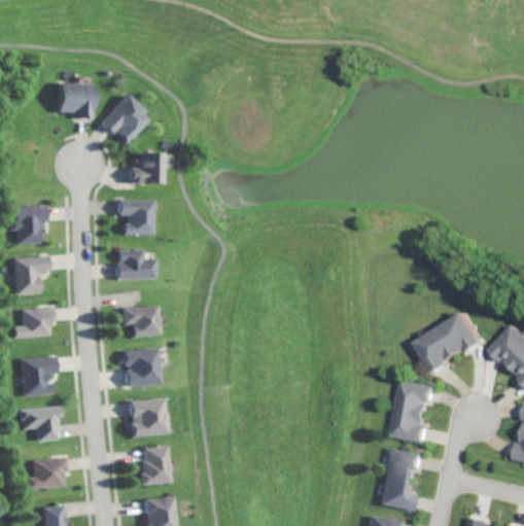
[(60,82),(58,111),(75,112),(75,115),(94,116),(95,84),(60,82)]
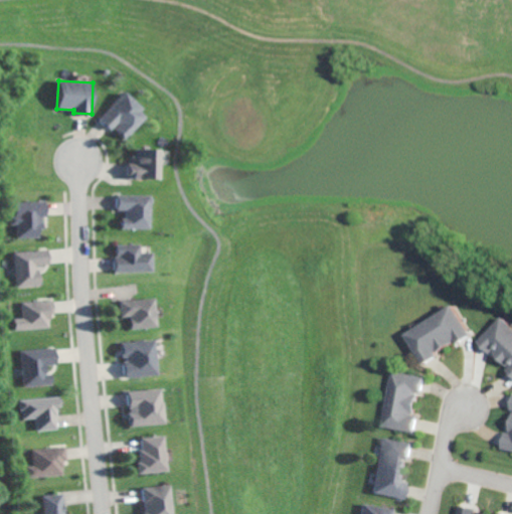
[(95,123),(107,135),(118,124),(118,125),(113,130),(122,138),(142,118),(136,113),(139,110),(123,95),(95,123)]
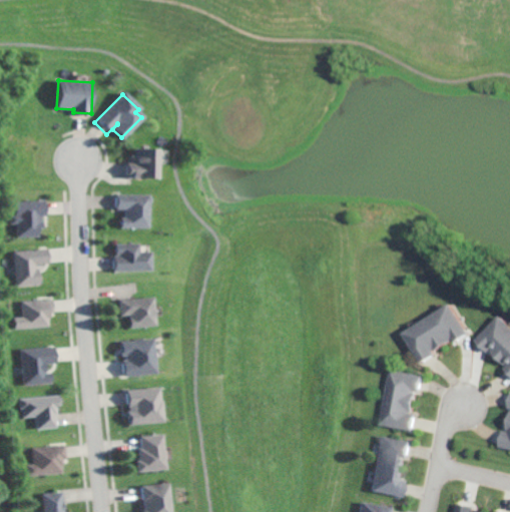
[(158,180),(159,150),(127,148),(126,178),(158,180)]
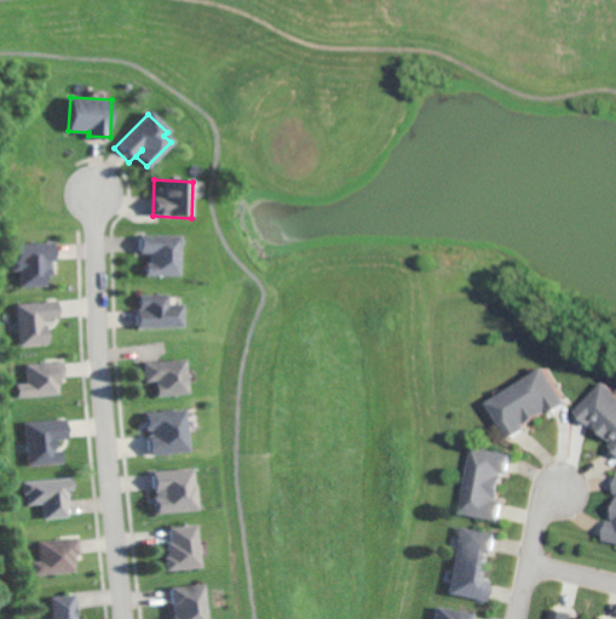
[(180,276),(182,236),(137,235),(137,254),(148,254),(147,276),(180,276)]
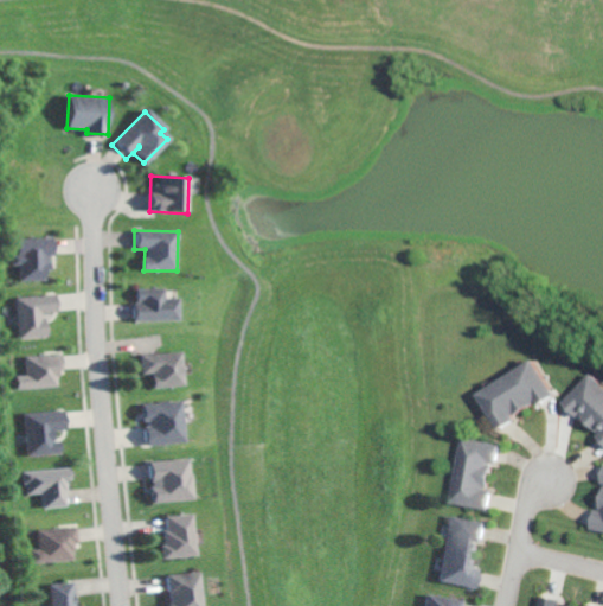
[(53,240),(12,241),(13,266),(21,266),(21,281),(51,280),(50,255),(53,255),(53,240)]
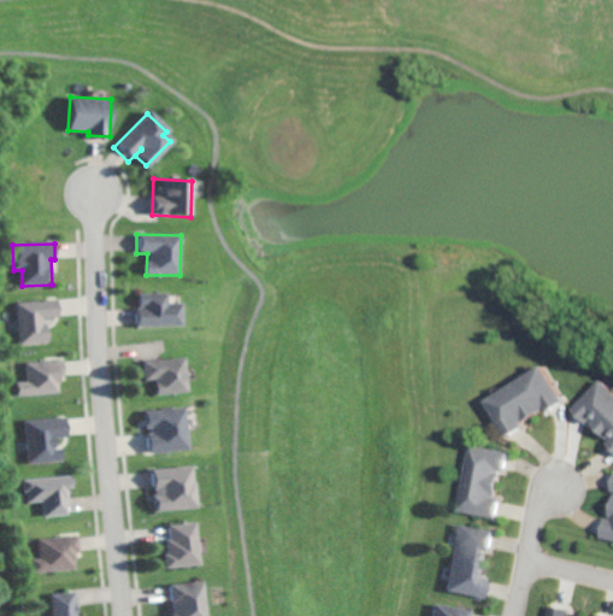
[(168,293),(140,294),(141,309),(134,309),(135,329),(184,327),(184,304),(169,304),(168,293)]
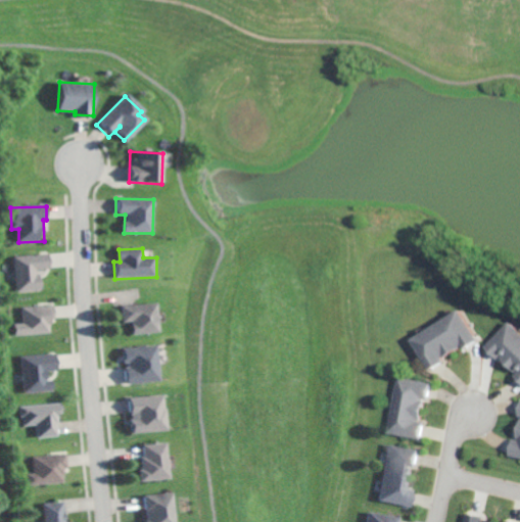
[(16,258),(17,291),(43,290),(42,275),(38,275),(38,270),(50,269),(50,257),(16,258)]
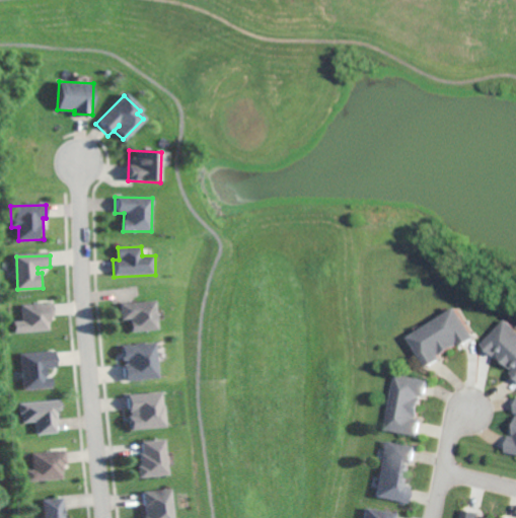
[(122,304),(124,319),(132,319),(133,330),(158,328),(156,302),(122,304)]
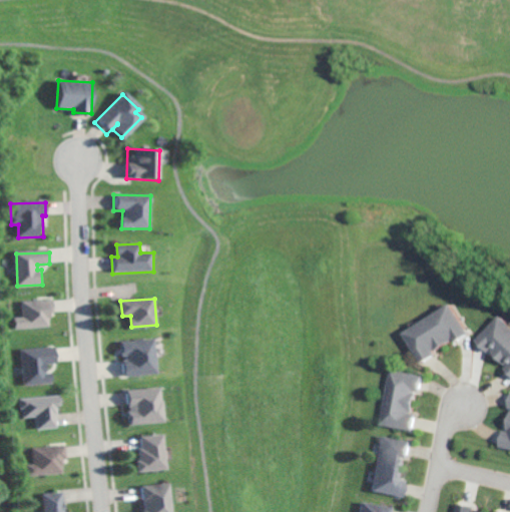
[(24,318),(15,319),(15,330),(50,328),(49,320),(52,320),(52,312),(55,312),(54,302),(23,303),(24,318)]
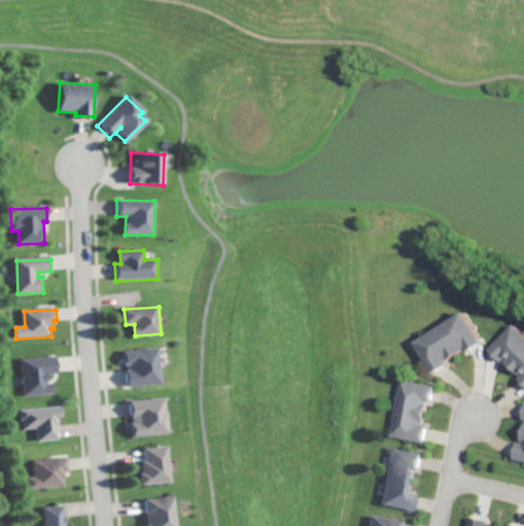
[(451,353),(459,348),(461,351),(478,341),(459,313),(434,328),(451,353)]
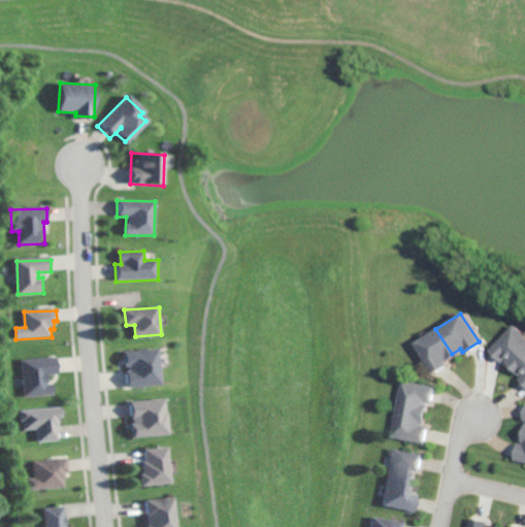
[(524,355),(513,368),(505,361),(502,363),(489,351),(512,327),(524,338),(524,355)]
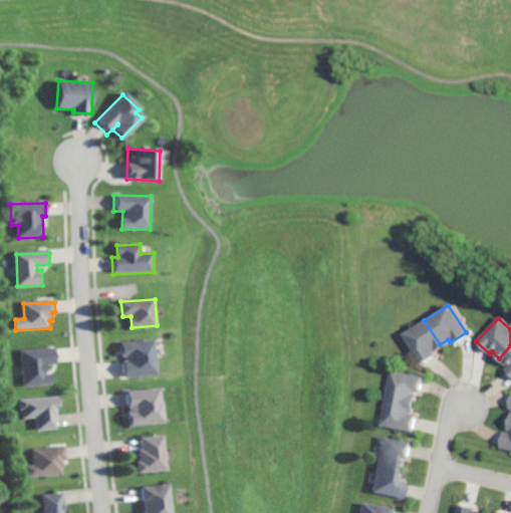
[(440,344),(431,350),(434,353),(418,362),(401,335),(424,320),(440,344)]
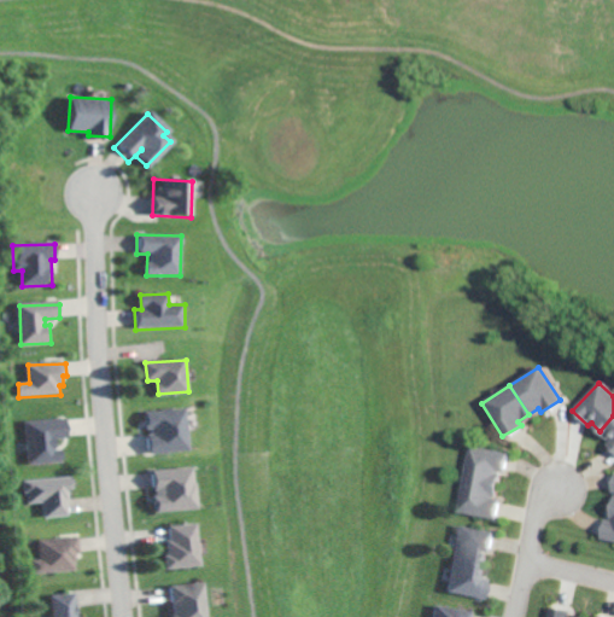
[(147,413),(187,408),(192,449),(152,454),(150,435),(152,435),(152,429),(148,430),(147,413)]
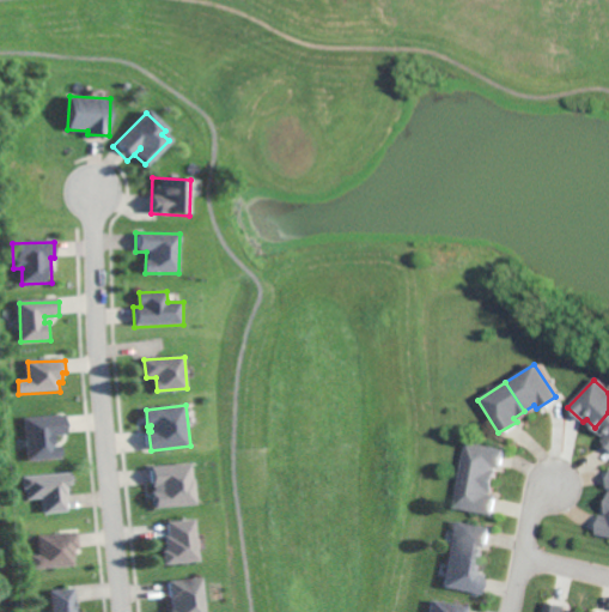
[(608,412),(595,428),(603,436),(601,438),(608,447),(608,412)]
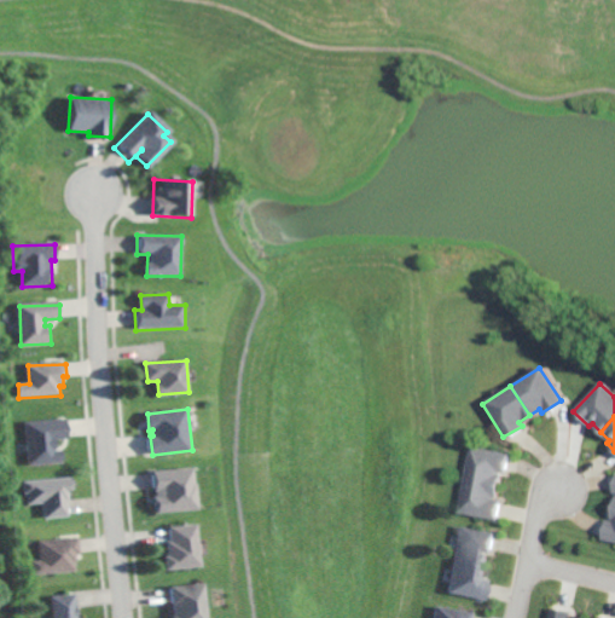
[(67,419),(24,421),(27,466),(63,463),(62,451),(56,451),(56,439),(68,439),(67,419)]
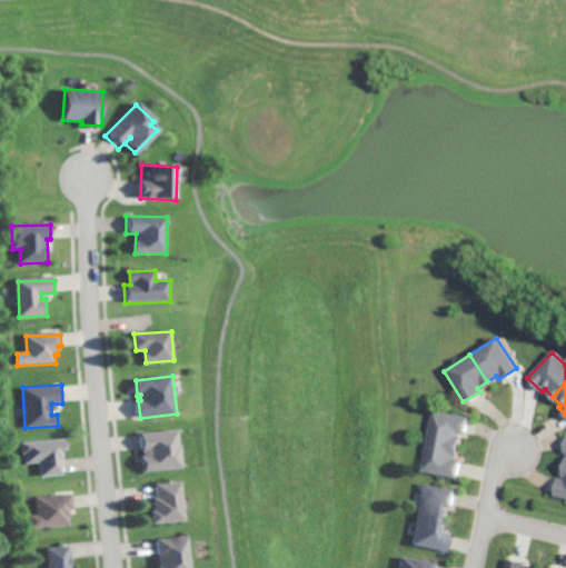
[(455,447),(457,436),(462,437),(465,417),(430,410),(424,440),(455,447)]
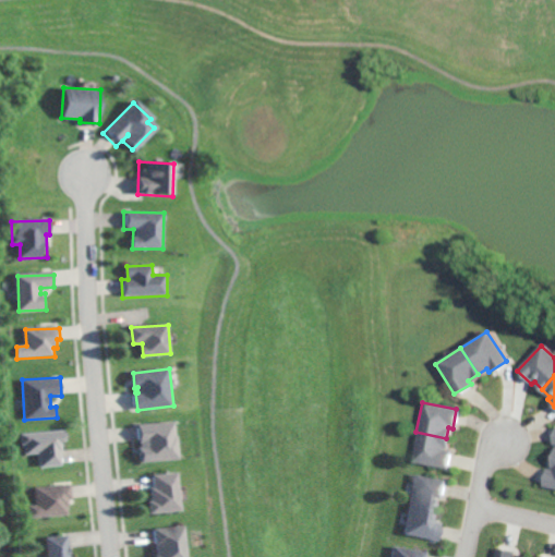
[(140,425),(177,422),(181,459),(145,462),(143,445),(145,445),(144,440),(142,440),(140,425)]
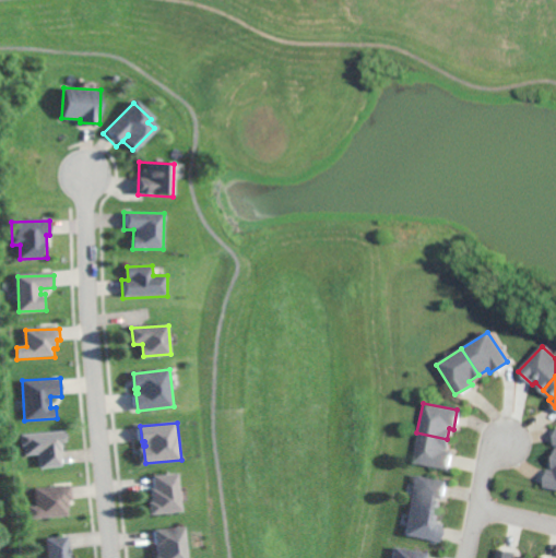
[(22,436),(24,456),(39,455),(42,469),(66,466),(61,431),(22,436)]
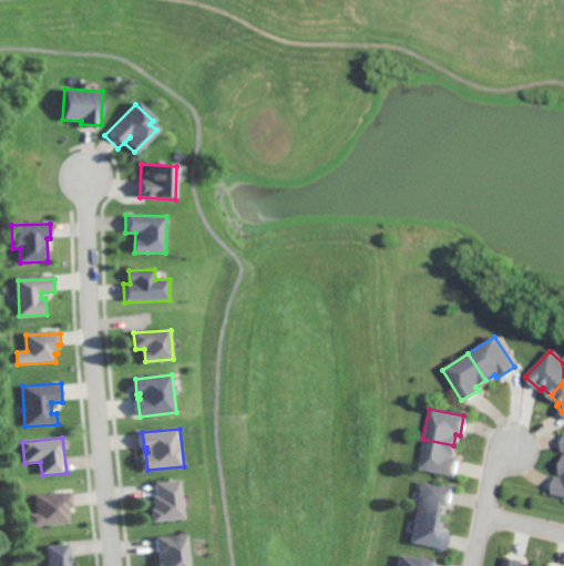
[(453,445),(451,456),(455,456),(451,476),(417,470),(422,439),(453,445)]
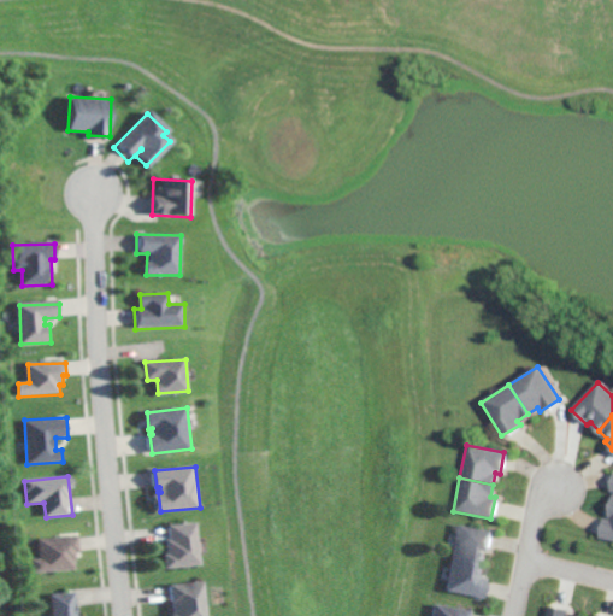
[(612,508),(608,508),(606,520),(601,518),(597,540),(612,543),(612,508)]
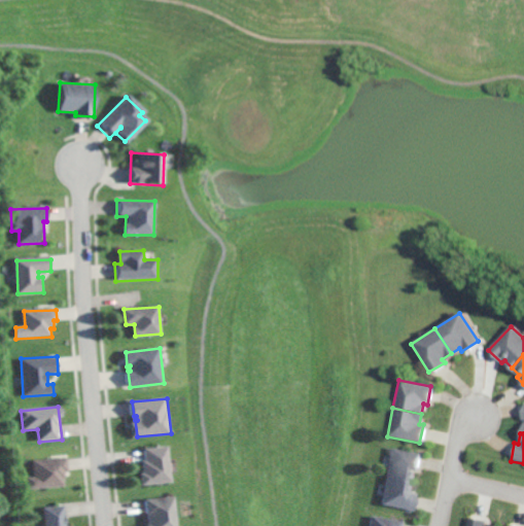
[(141,449),(144,486),(173,484),(170,447),(141,449)]
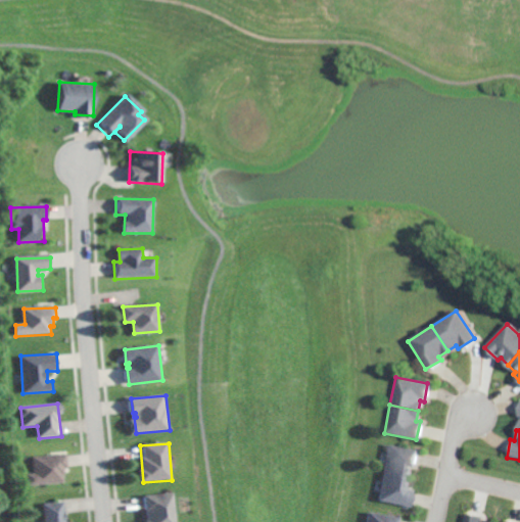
[(406,478),(408,469),(412,469),(415,452),(383,444),(378,473),(406,478)]
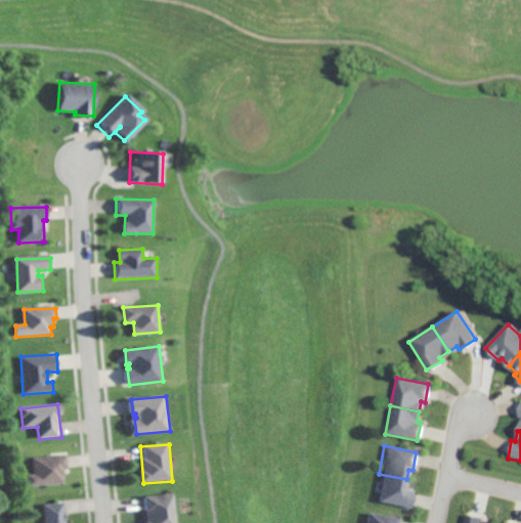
[(68,455),(33,458),(34,475),(28,475),(28,487),(66,484),(64,471),(69,470),(68,455)]
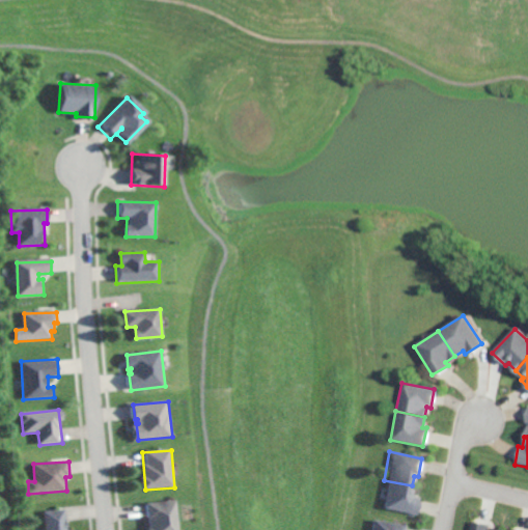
[(412,485),(411,496),(414,497),(411,515),(378,509),(384,480),(412,485)]
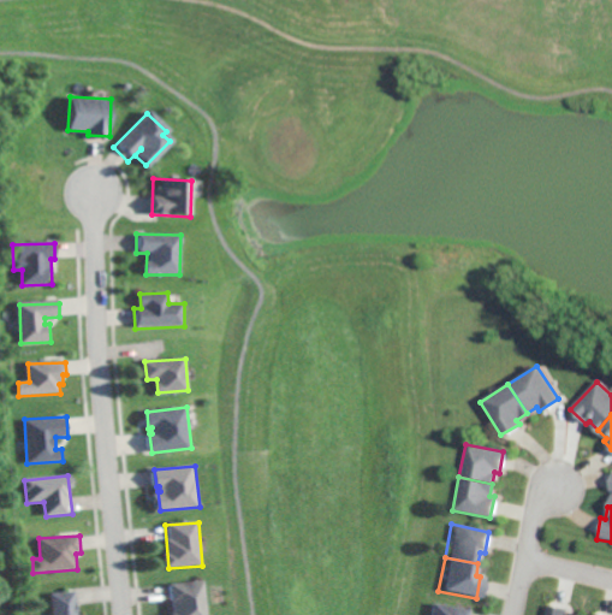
[(207,614),(207,583),(170,584),(171,614),(207,614)]
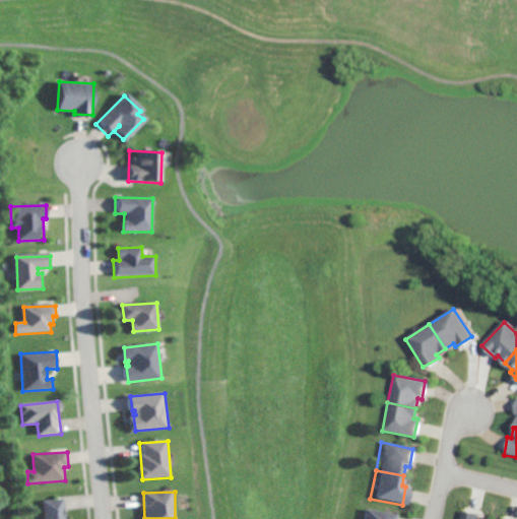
[(65,518),(65,500),(44,501),(44,518),(65,518)]
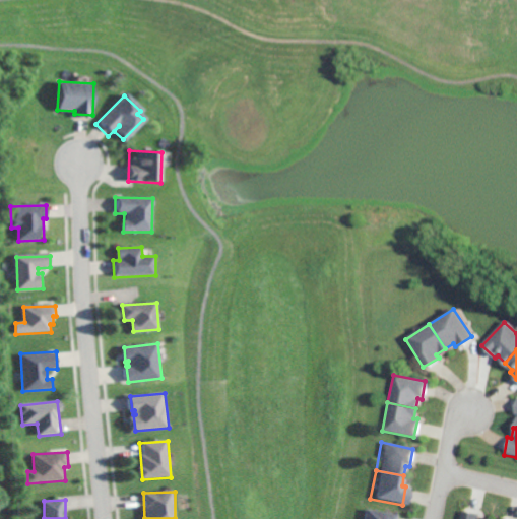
[(359,510),(357,518),(389,518),(390,516),(359,510)]
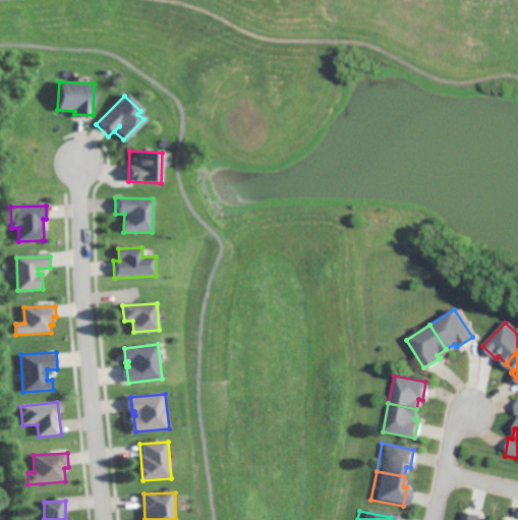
All buildings are outlined.
